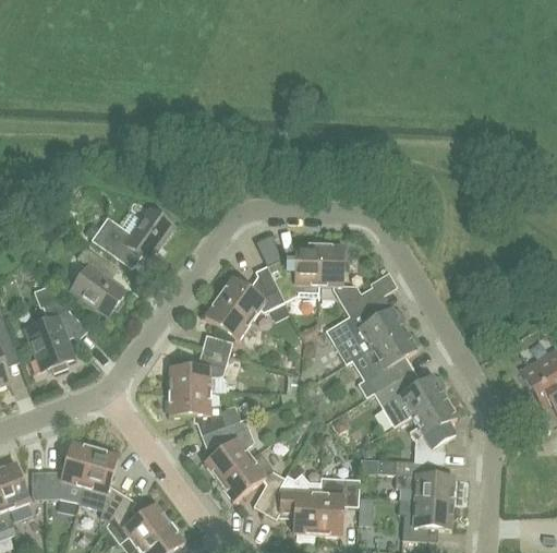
[(124,244),(147,260),(172,225),(148,207),(131,233),(107,216),(89,240),(114,257),(124,244)]
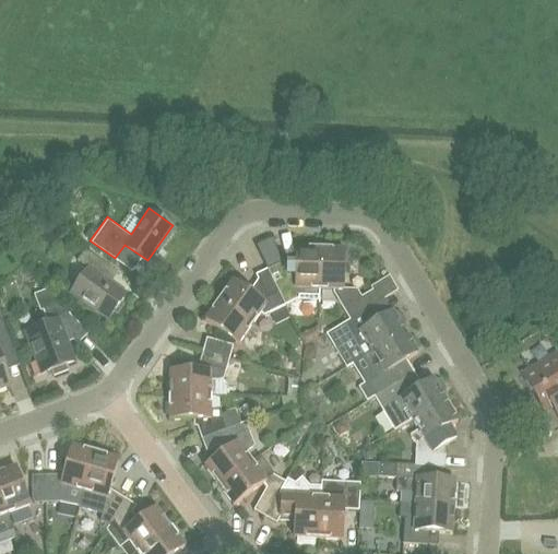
[(101,224),(95,221),(87,233),(93,236),(101,224)]
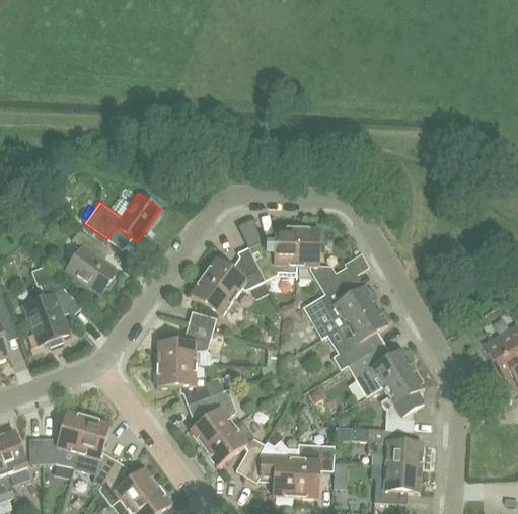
[(295,266),(296,228),(274,227),(274,244),(266,244),(262,248),(257,241),(247,246),(264,281),(276,275),(295,276),(296,266),(295,266)]
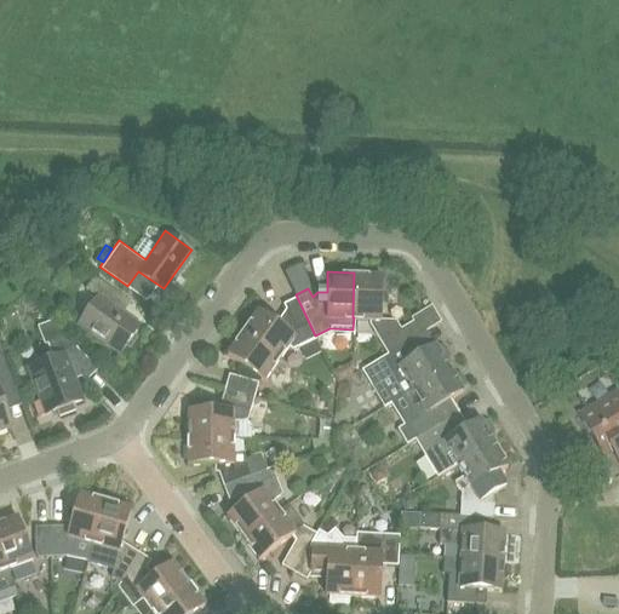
[(387,351),(393,348),(399,344),(419,331),(412,319),(400,326),(395,317),(379,317),(380,273),(354,273),(353,317),(354,317),(368,319),(368,321),(387,351)]
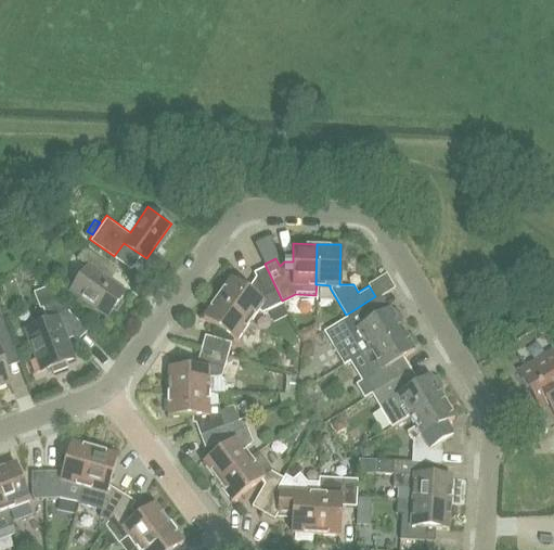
[(106,315),(111,308),(124,290),(102,275),(110,264),(84,245),(76,256),(87,264),(69,288),(106,315)]
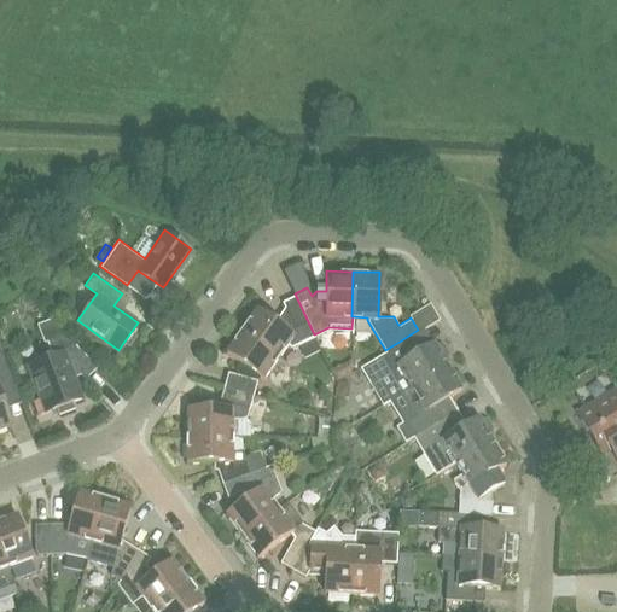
[(290,345),(314,334),(295,293),(281,301),(294,327),(291,332),(256,307),(240,328),(261,343),(278,355),(286,343),(290,345)]
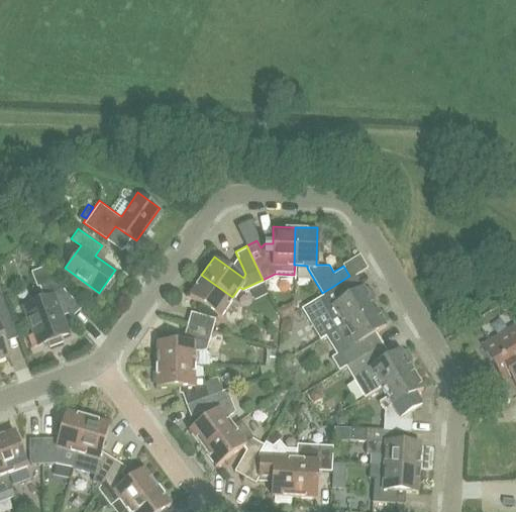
[(232,297),(218,287),(201,275),(188,293),(219,315),(232,297)]
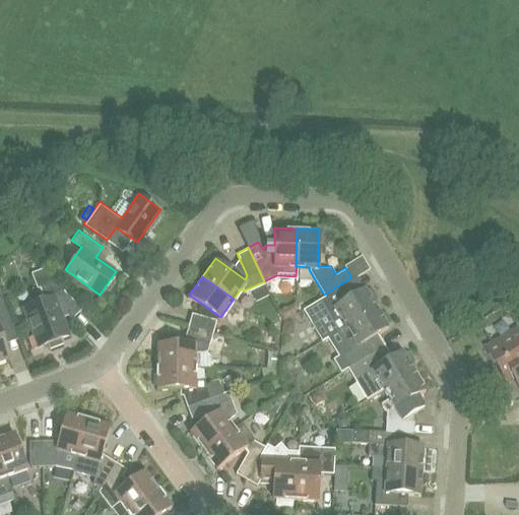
[(66,292),(63,288),(54,279),(39,285),(44,299),(23,306),(31,328),(33,327),(35,331),(39,343),(47,341),(49,346),(62,341),(60,336),(67,333),(54,297),(66,292)]
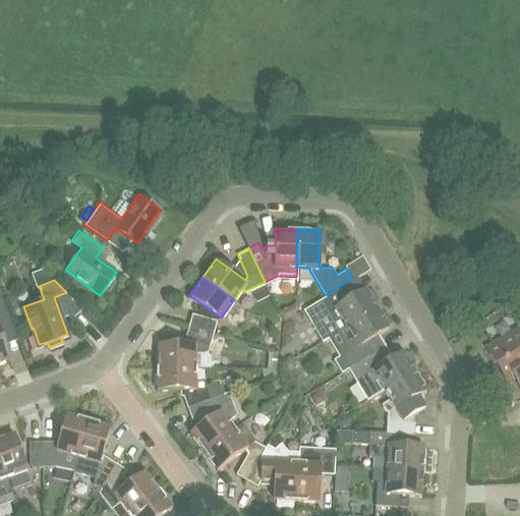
[(369,288),(366,290),(364,288),(337,304),(330,292),(325,295),(304,307),(311,320),(326,311),(337,330),(377,307),(372,301),(376,299),(377,296),(372,289),(369,288)]
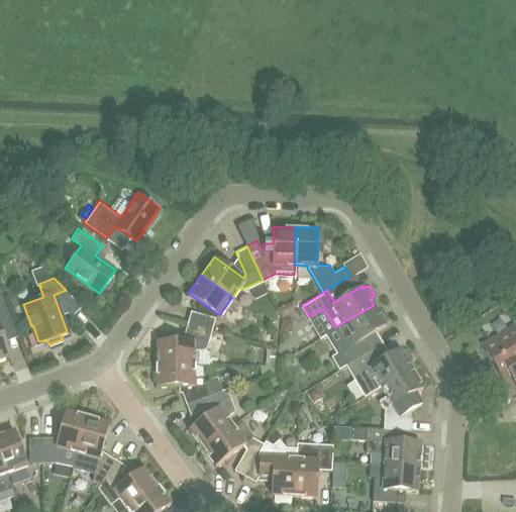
[(0,326),(12,322),(0,290),(0,355),(8,352),(0,330),(0,326)]
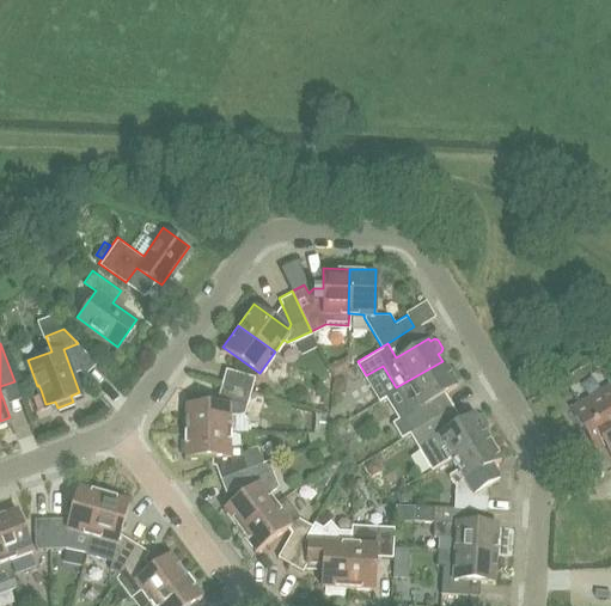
[(450,366),(446,367),(443,361),(396,387),(409,410),(399,416),(408,430),(432,416),(439,412),(429,398),(456,383),(454,381),(458,379),(459,374),(453,366),(450,366)]
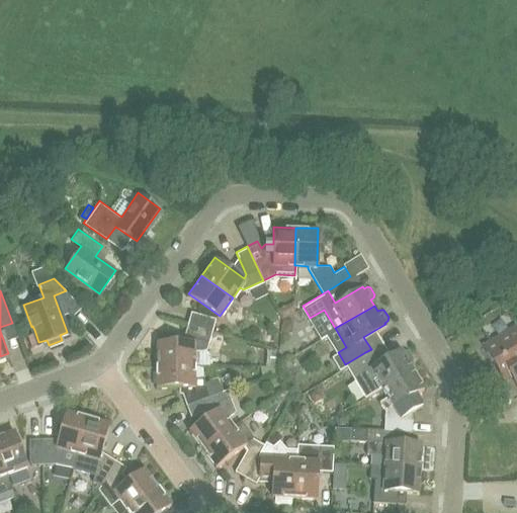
[(187,322),(211,329),(214,318),(190,311),(187,322)]
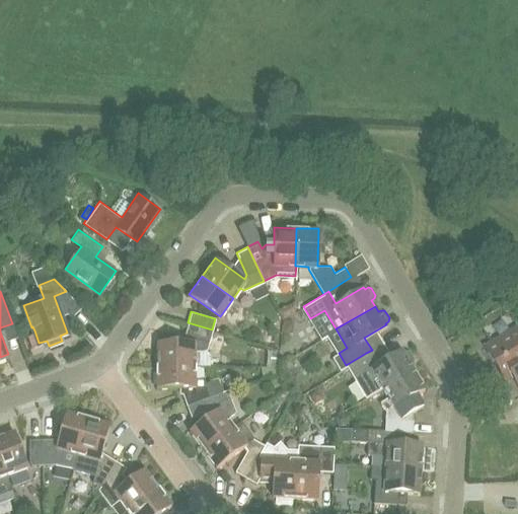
[(283,317),(283,328),(293,329),(294,318),(283,317)]
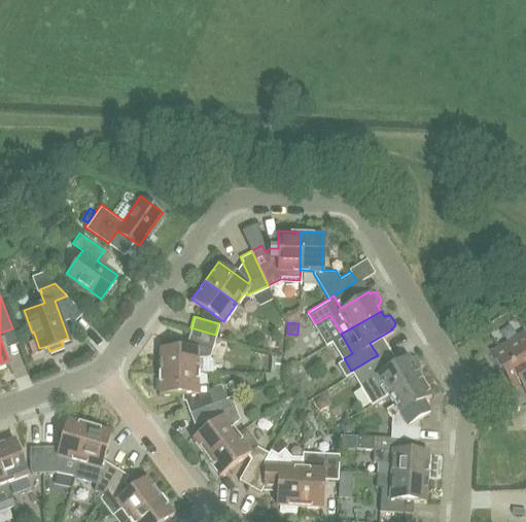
[(209,356),(215,335),(190,327),(186,340),(197,343),(197,347),(159,347),(159,370),(198,370),(212,370),(212,359),(209,356)]
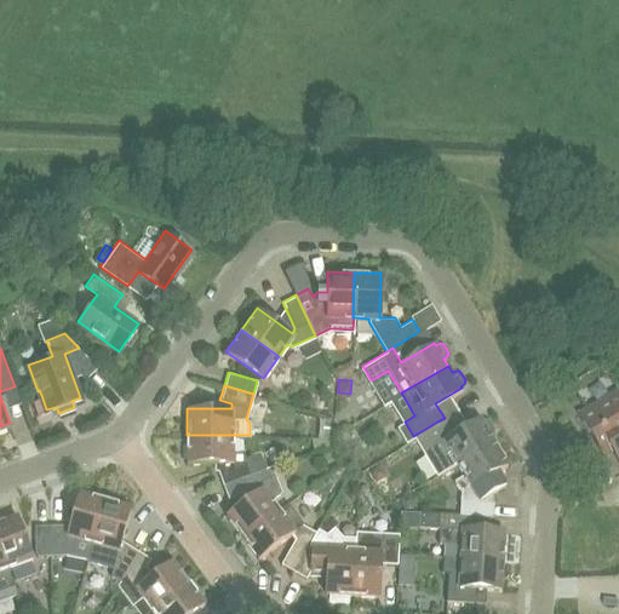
[(618,391),(615,388),(577,411),(602,454),(611,449),(618,463),(618,391)]
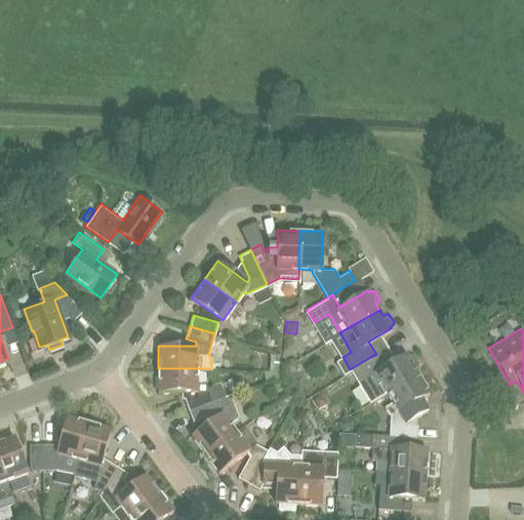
[(35,334),(27,337),(31,350),(39,347),(35,334)]
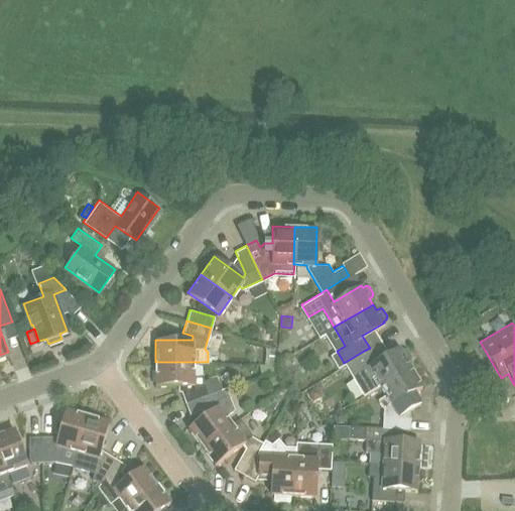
[(402,348),(399,349),(398,347),(371,364),(364,351),(344,363),(363,394),(380,384),(410,366),(406,361),(409,359),(410,355),(406,348),(402,348)]
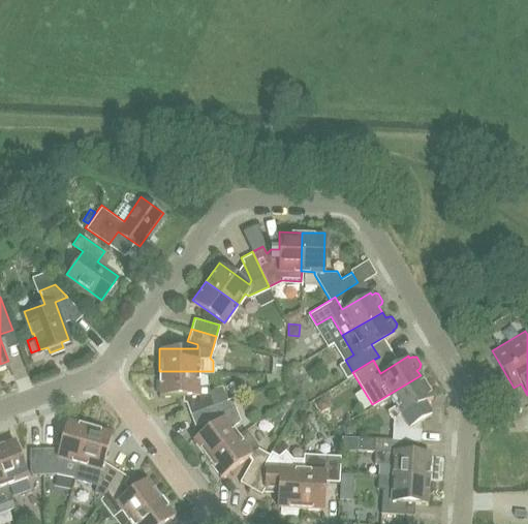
[(198,384),(198,371),(159,371),(159,394),(188,394),(188,400),(185,401),(189,412),(226,398),(221,384),(209,390),(208,384),(198,384)]
